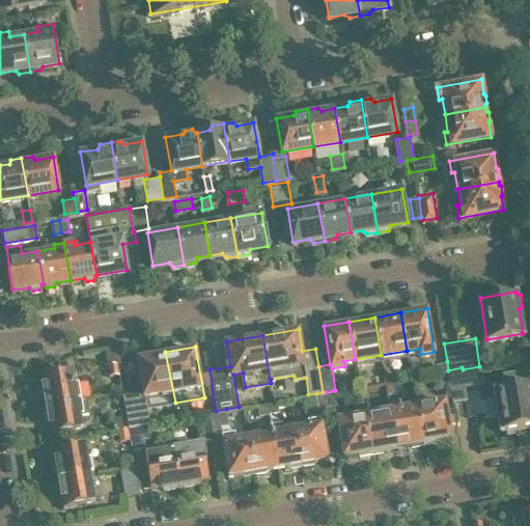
[(148,408),(175,403),(165,352),(138,357),(143,389),(122,392),(127,414),(129,425),(149,422),(150,422),(148,408)]
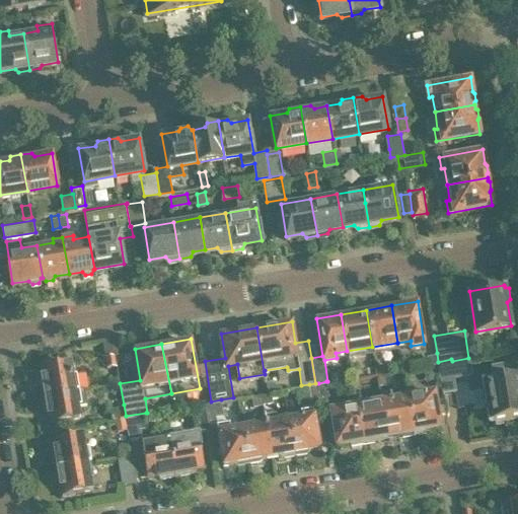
[(115,352),(105,354),(107,365),(116,363),(115,352)]
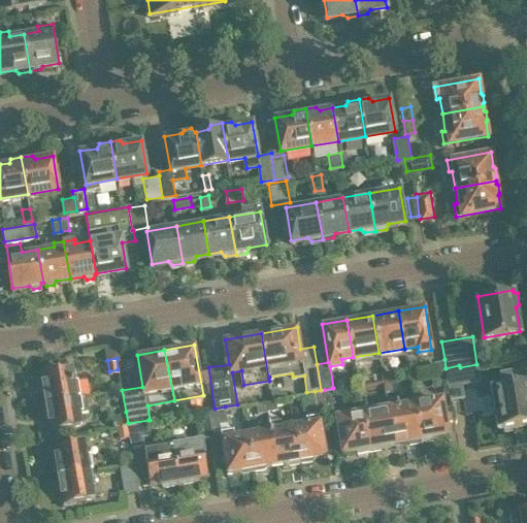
[(446,368),(445,359),(434,361),(436,370),(446,368)]
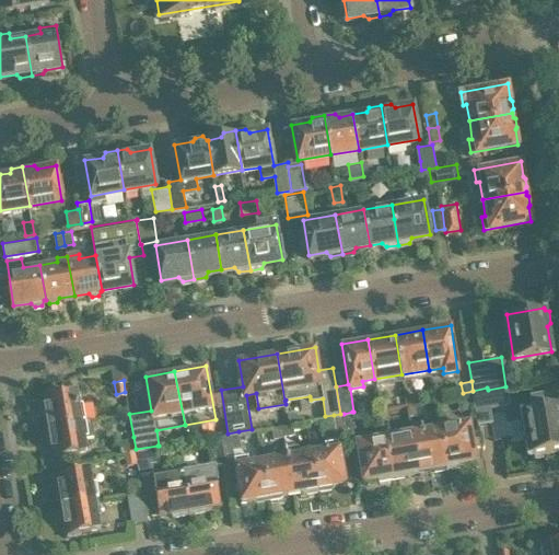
[(487,388),(473,391),(475,402),(482,440),(496,438),(492,416),(490,402),(508,400),(505,386),(488,390),(487,388)]
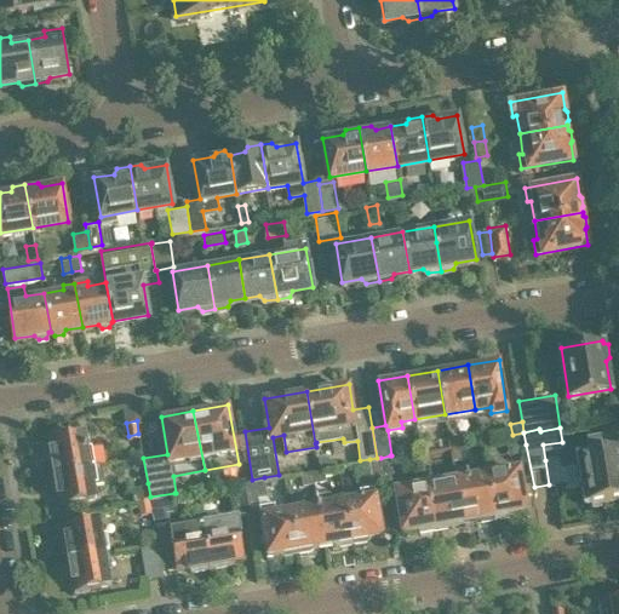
[(93,463),(96,463),(92,445),(86,445),(84,430),(51,435),(53,446),(50,447),(51,451),(49,452),(52,470),(93,463)]
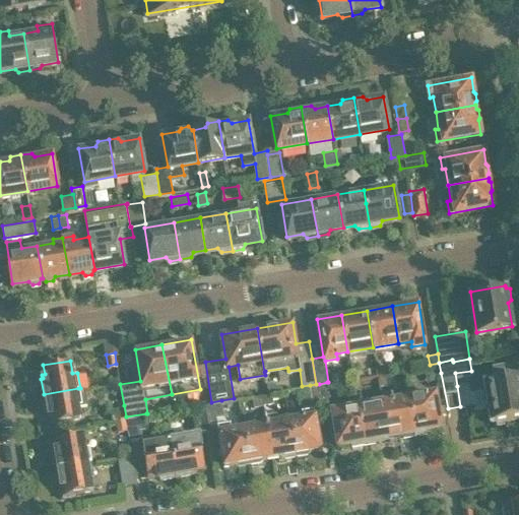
[(376,364),(378,373),(388,371),(386,362),(376,364)]
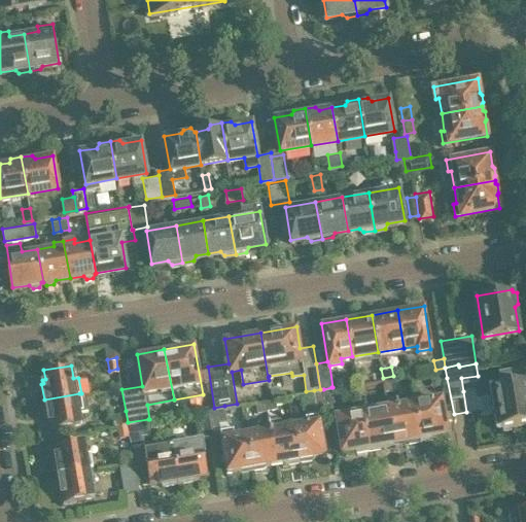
[(525,378),(491,384),(498,426),(525,421),(525,378)]
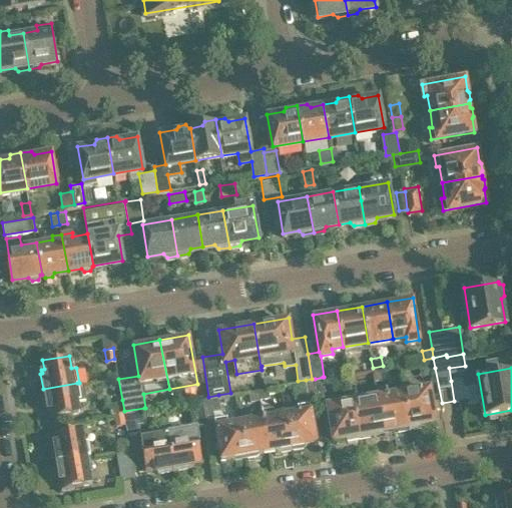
[(279,385),(278,378),(272,379),(269,376),(263,378),(264,387),(279,385)]
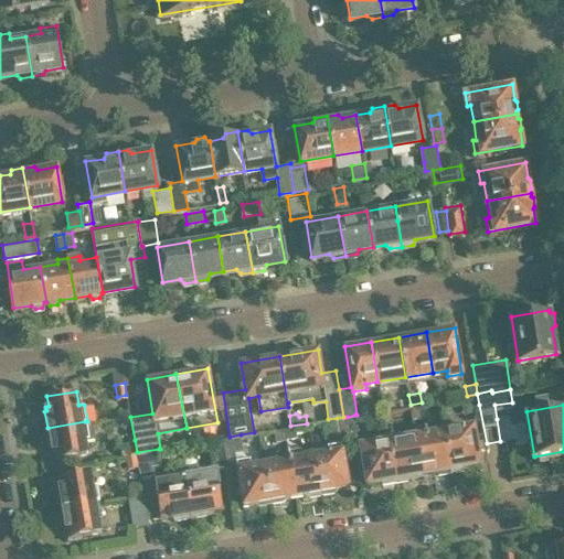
[(355,415),(347,417),(349,429),(358,428),(355,415)]
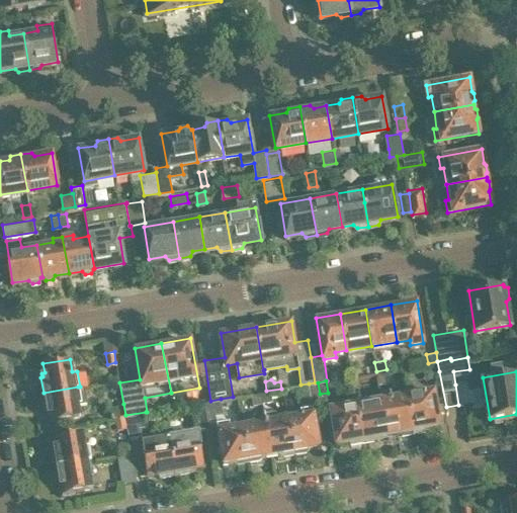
[(320,394),(318,382),(315,382),(309,383),(311,396),(320,394)]
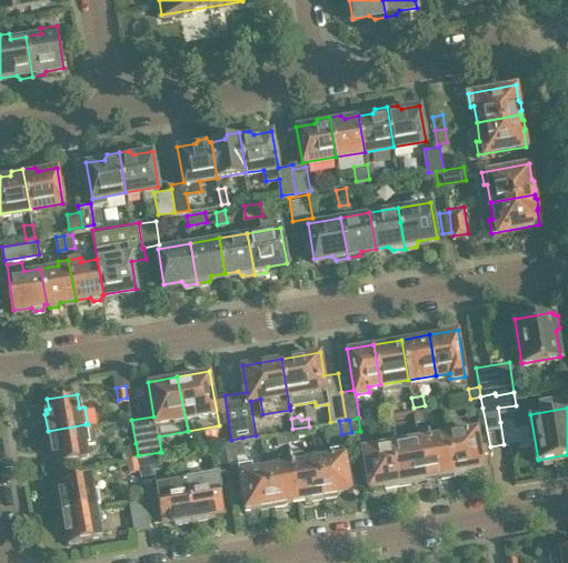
[(93,423),(88,424),(86,424),(48,431),(50,448),(52,448),(53,451),(56,451),(57,461),(88,455),(86,442),(96,441),(93,423)]
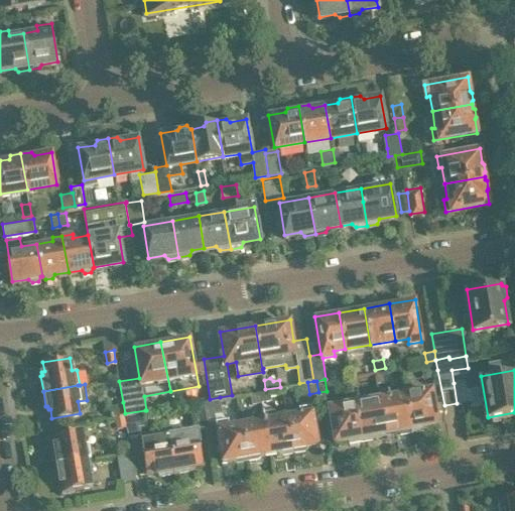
[(407,393),(413,429),(424,427),(424,425),(437,423),(432,388),(407,393)]
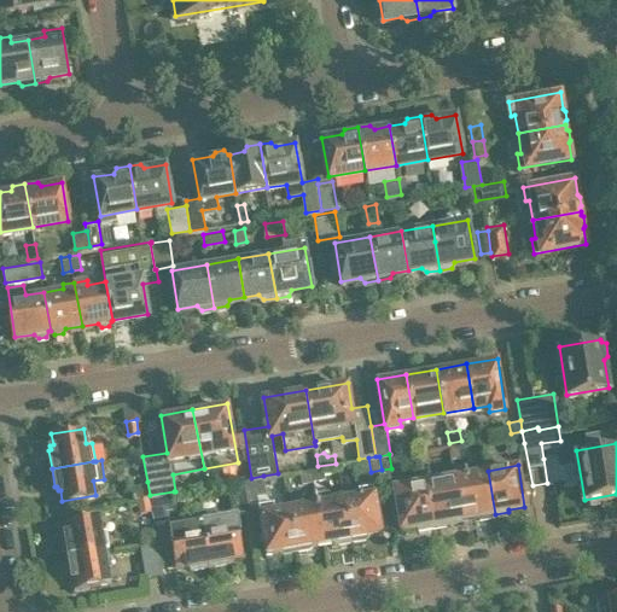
[(312,467),(314,479),(326,477),(324,466),(312,467)]
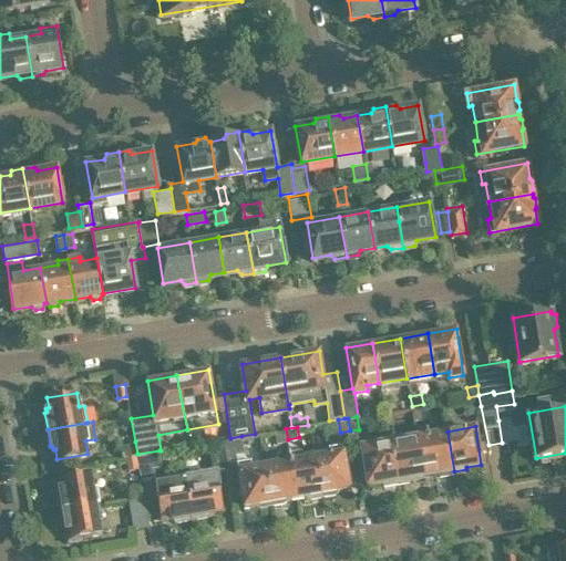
[(288,439),(286,428),(276,430),(277,440),(288,439)]
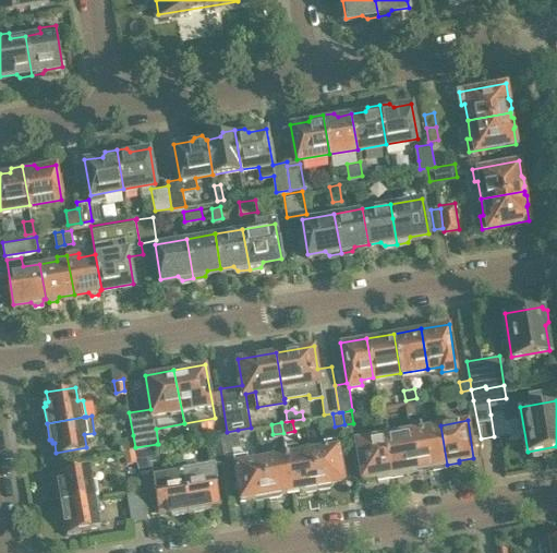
[(433,467),(447,465),(440,425),(412,430),(418,467),(433,465),(433,467)]
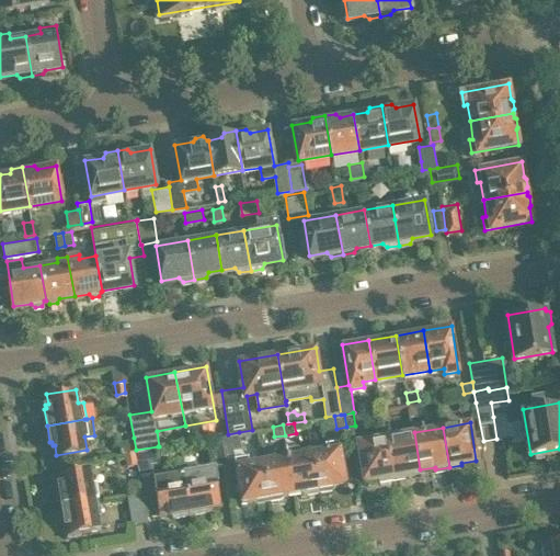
[(239,432),(228,434),(223,435),(223,437),(225,455),(226,455),(237,453),(236,449),(241,447),(239,432)]
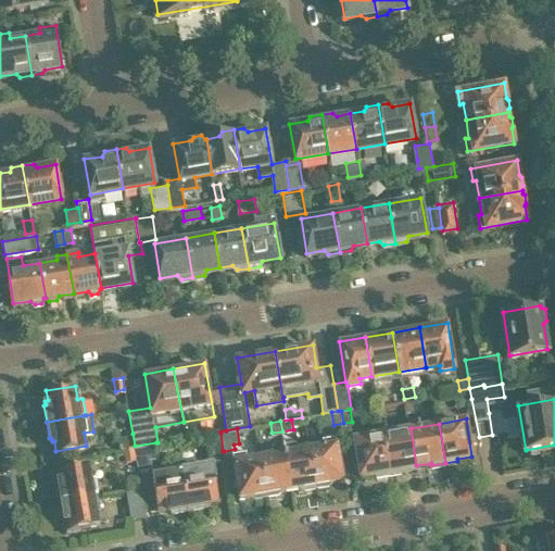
[(402,468),(416,465),(411,428),(382,433),(389,473),(402,471),(402,468)]
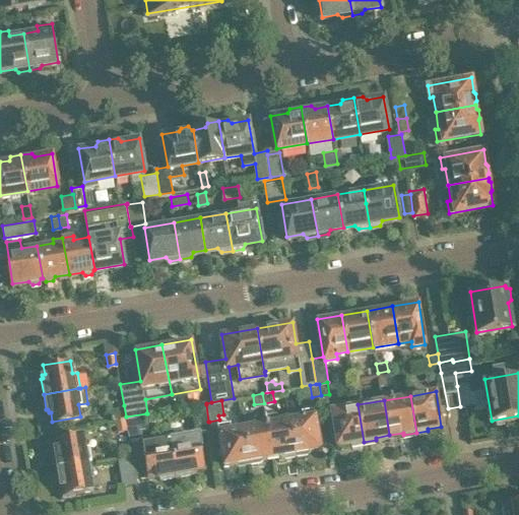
[(208,422),(206,404),(194,406),(197,429),(210,427),(209,422),(208,422)]
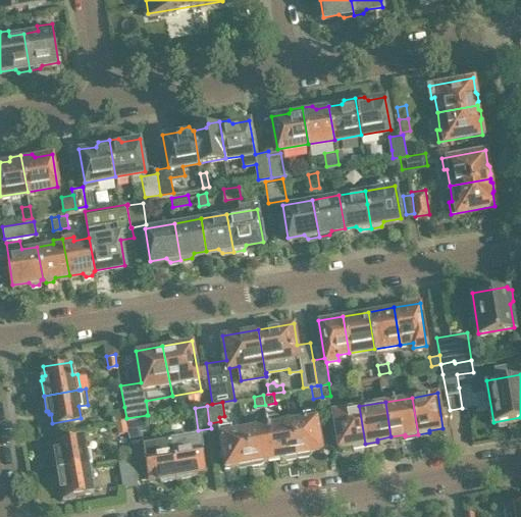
[(365,444),(359,406),(332,411),(339,446),(353,444),(353,446),(365,444)]
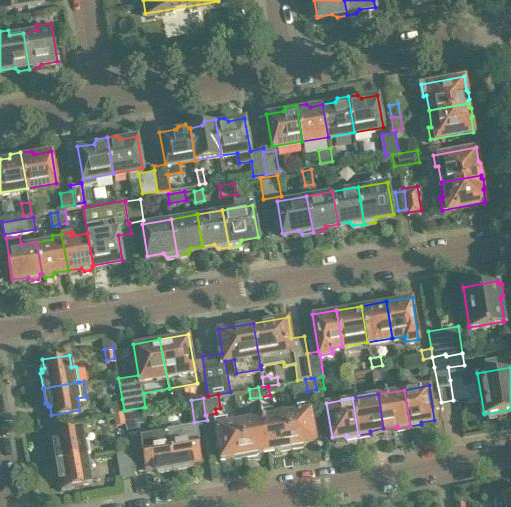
[(115,412),(123,411),(124,410),(122,399),(110,401),(112,411),(114,411),(115,412)]
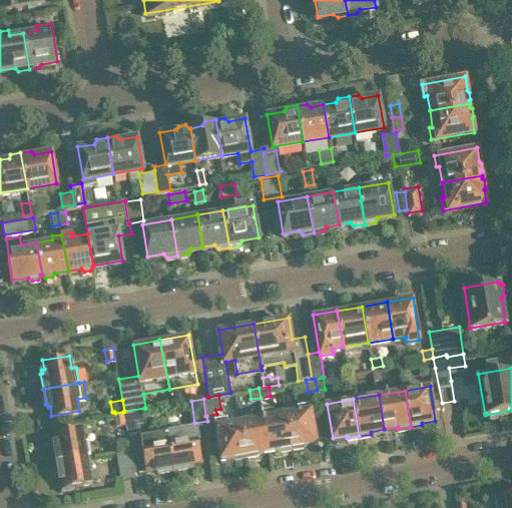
[(299,408),(287,410),(292,445),(317,441),(310,401),(298,403),(299,408)]
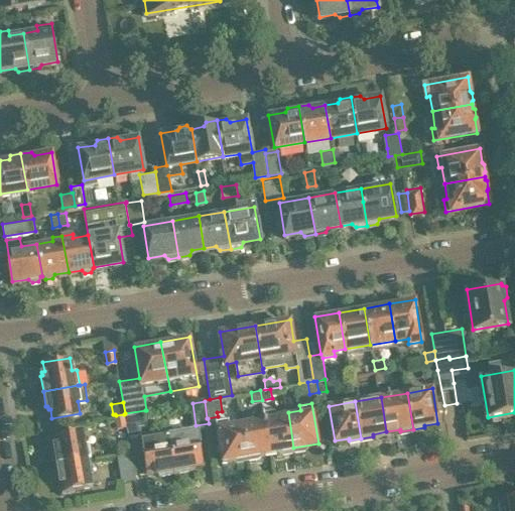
[(275,452),(293,448),(288,412),(276,414),(275,407),(264,409),(271,451),(274,450),(275,452)]
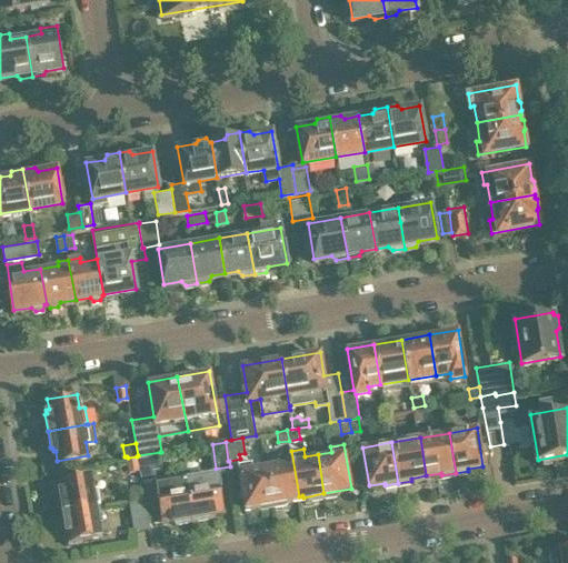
[(294,496),(299,496),(291,451),(279,454),(279,461),(267,463),(273,502),(294,499),(294,496)]
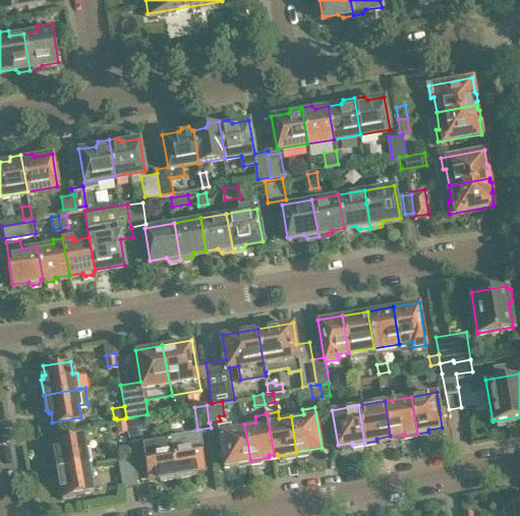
[(125,418),(127,428),(129,439),(142,437),(141,428),(149,427),(147,414),(126,417),(125,418)]
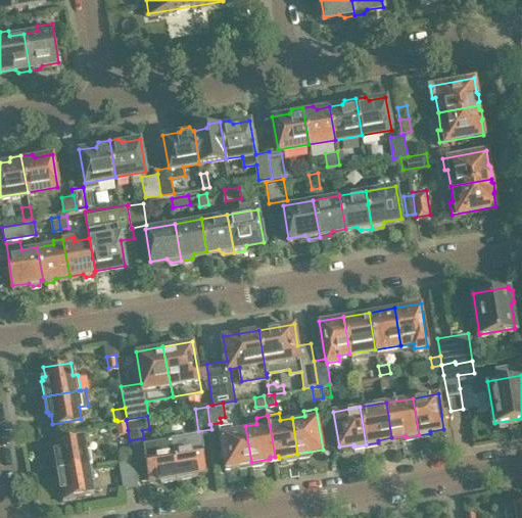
[(119,432),(128,430),(126,420),(117,421),(119,432)]
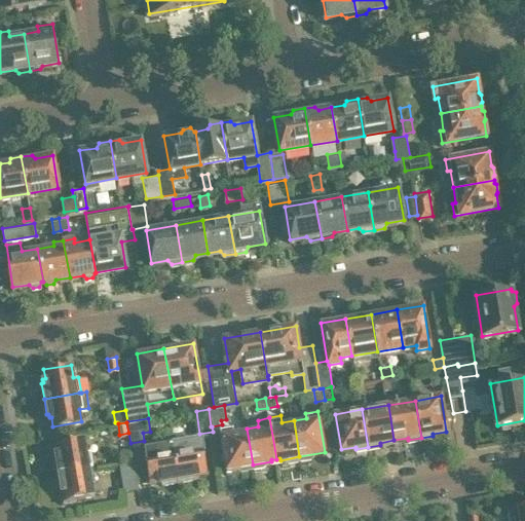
[(253,464),(247,429),(233,431),(232,426),(220,429),(227,470),(253,464)]
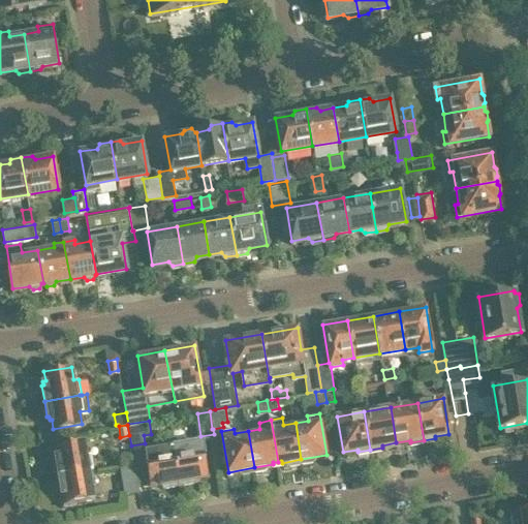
[(89,468),(94,467),(91,452),(86,453),(85,440),(56,444),(57,454),(55,455),(56,458),(54,458),(57,474),(89,468)]
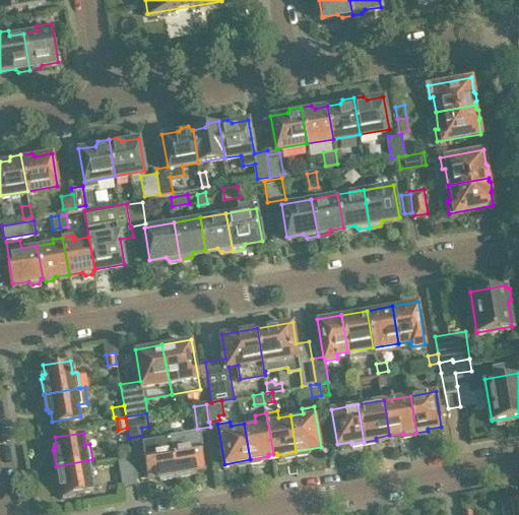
[(171,438),(177,474),(192,472),(192,469),(195,469),(195,467),(204,465),(198,433),(171,438)]
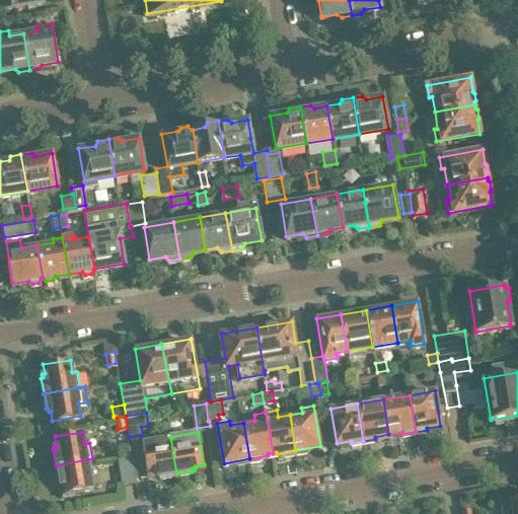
[(161,476),(176,473),(170,437),(142,442),(147,474),(157,472),(157,474),(161,473),(161,476)]
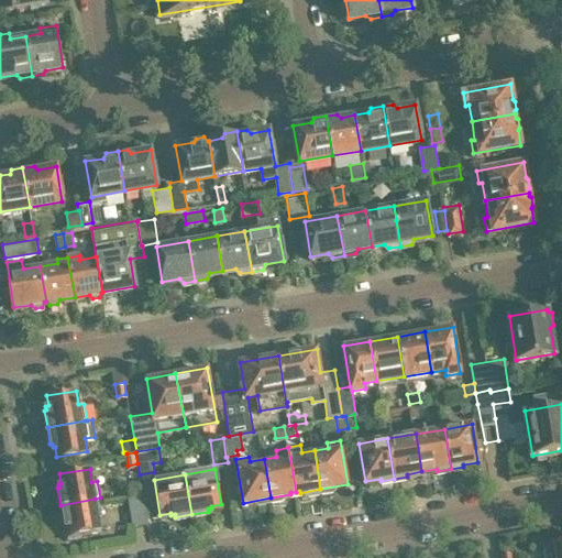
[(142,491),(128,494),(133,524),(147,521),(142,491)]
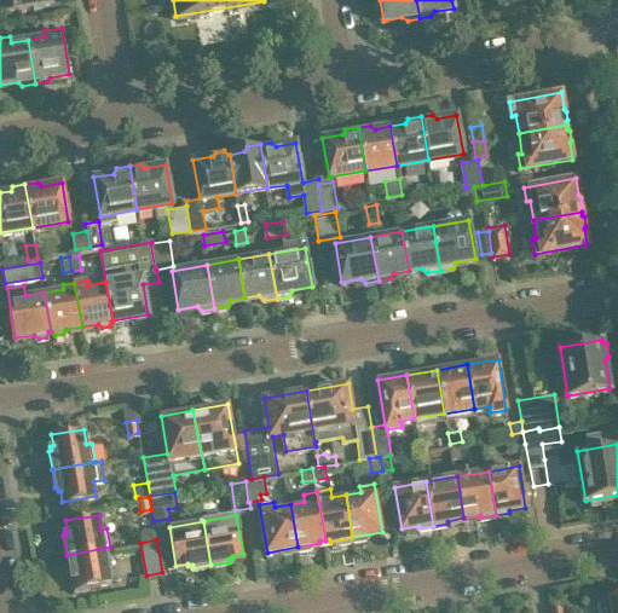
[(110,547),(104,548),(67,555),(69,573),(71,573),(73,577),(75,576),(76,588),(110,582),(108,566),(113,565),(110,547)]
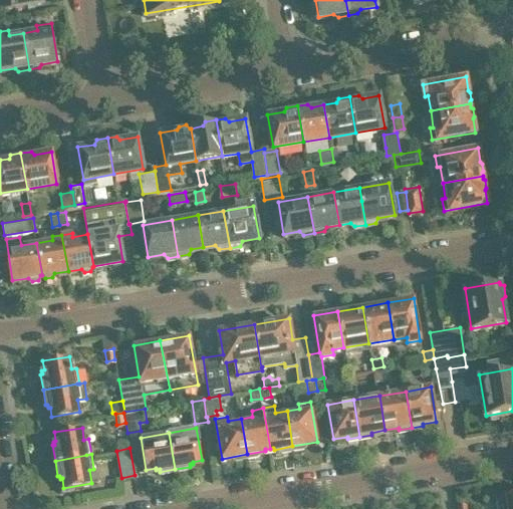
[(512,493),(507,495),(497,497),(498,508),(512,508),(512,493)]
